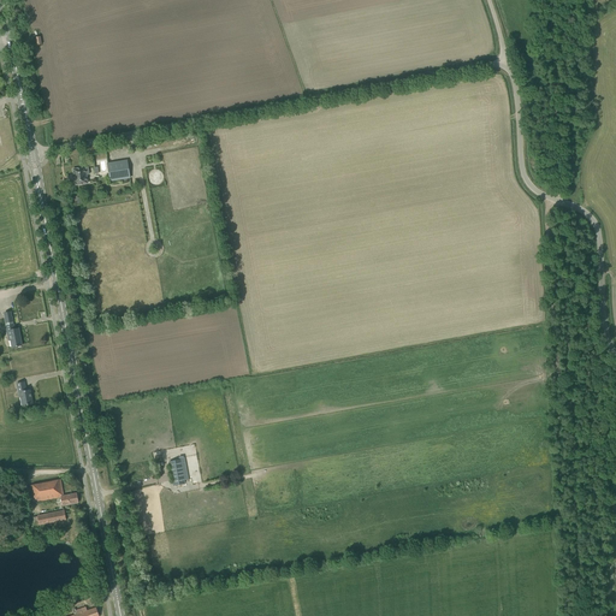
[(130,178),(126,160),(107,164),(110,182),(130,178)]
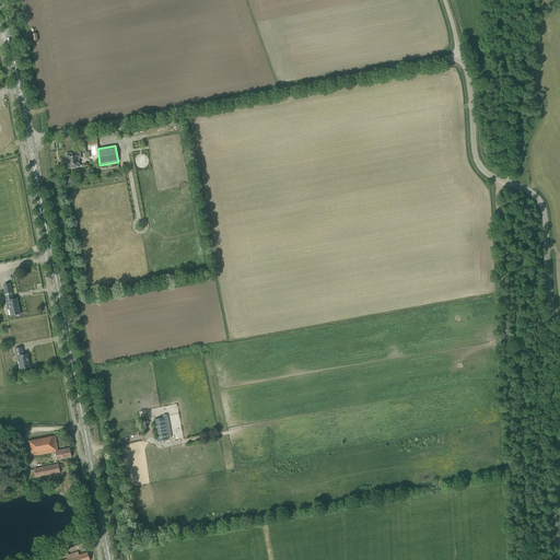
[(80,166),(78,152),(66,154),(68,168),(80,166)]
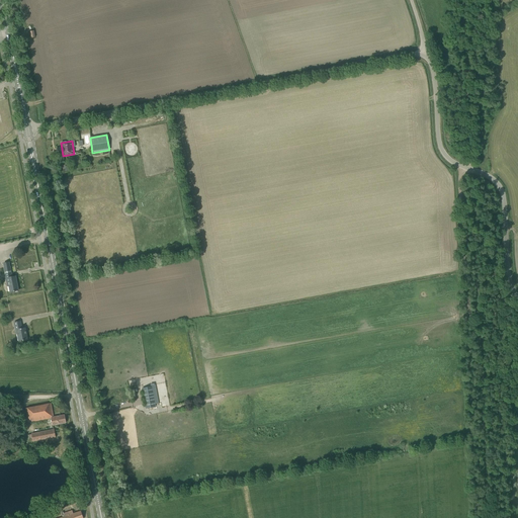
[(125,156),(136,155),(136,143),(125,143),(125,156)]
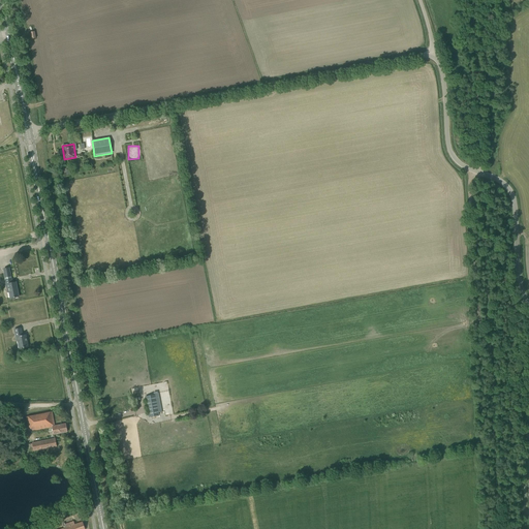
[(9,292),(10,299),(19,297),(16,282),(12,283),(9,268),(8,263),(3,265),(4,269),(3,270),(7,292),(9,292)]
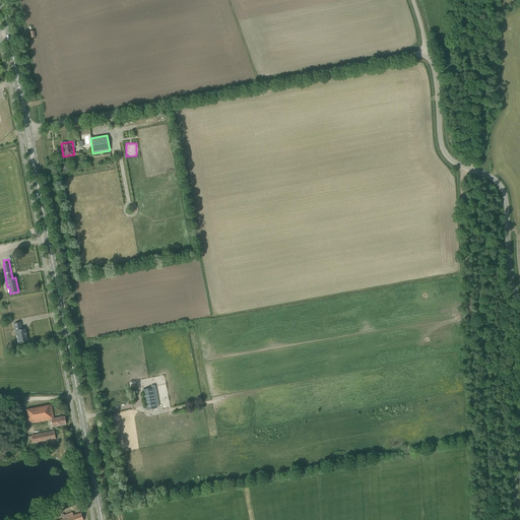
[(22,329),(20,322),(14,324),(15,331),(16,331),(18,342),(27,341),(25,329),(22,329)]
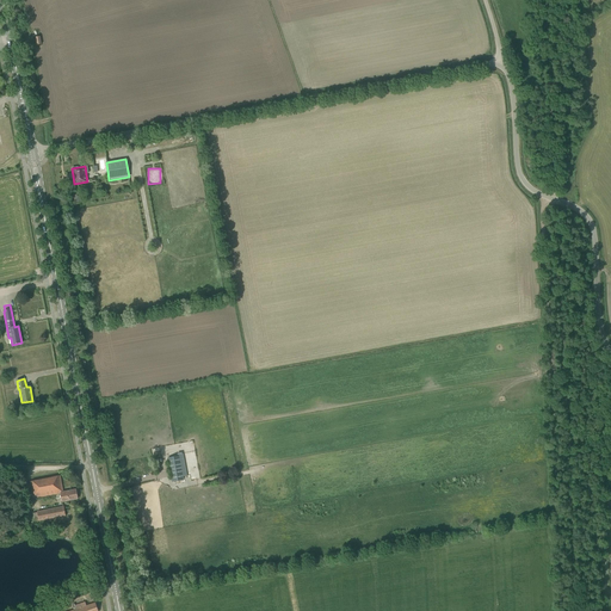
[(181,477),(187,476),(184,454),(178,455),(178,456),(168,458),(173,482),(183,480),(181,477)]
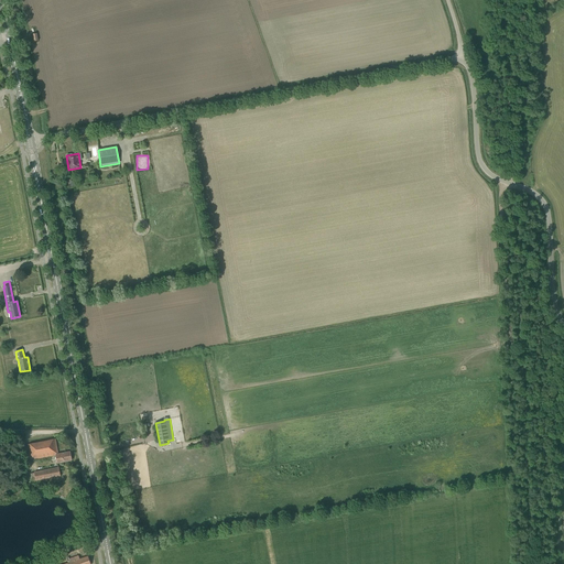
[(58,454),(55,438),(28,444),(31,459),(56,455),(57,464),(72,461),(69,452),(58,454)]
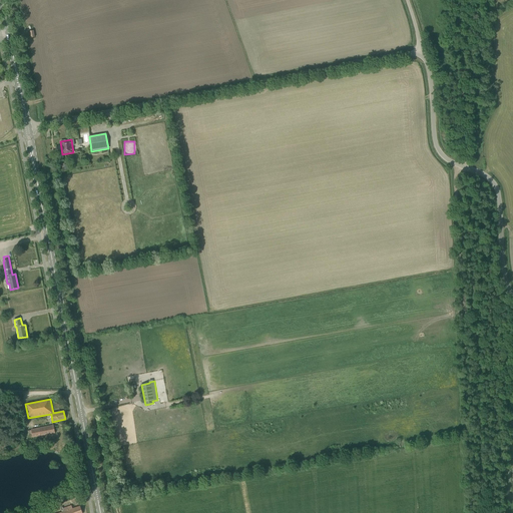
[(55,433),(53,426),(31,430),(33,437),(55,433)]
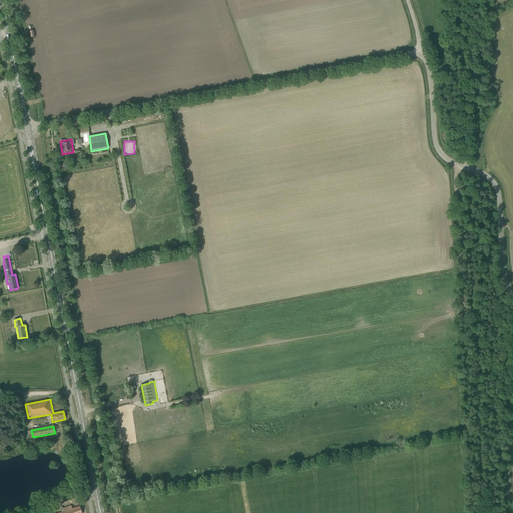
All buildings are outlined.
